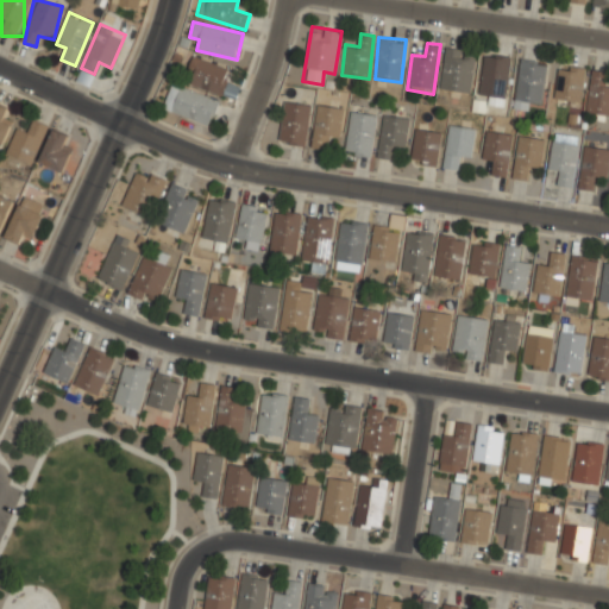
[(470,93),(475,57),(471,57),(472,50),(445,45),(439,88),(470,93)]
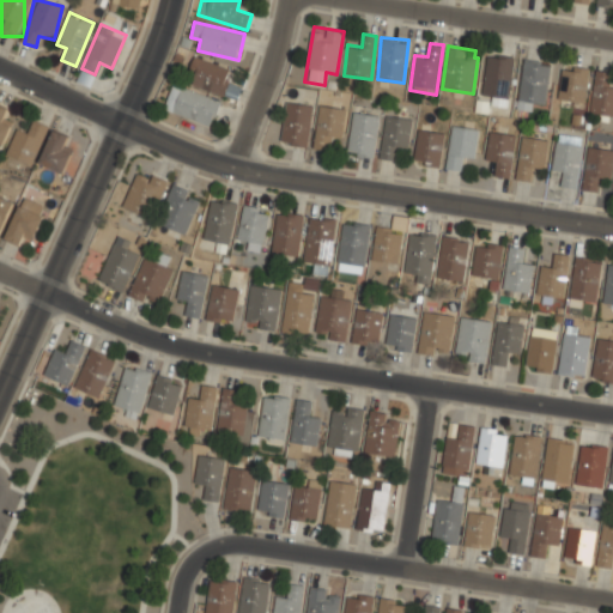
[(514,56),(486,53),(481,101),(509,103),(514,56)]
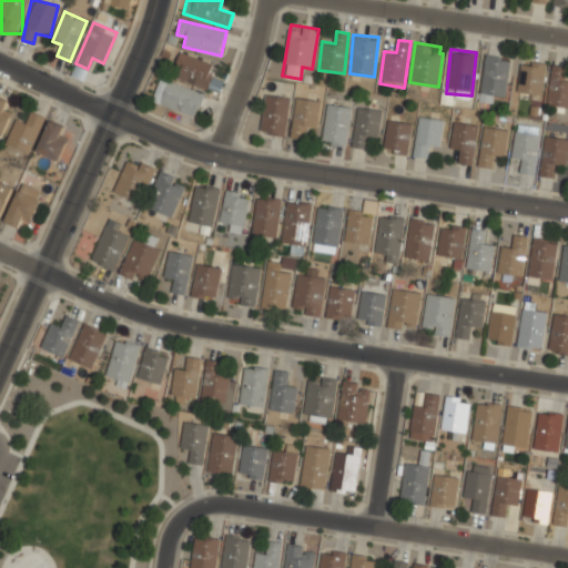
[(223,80),(212,77),(215,64),(179,52),(171,77),(219,92),(223,80)]
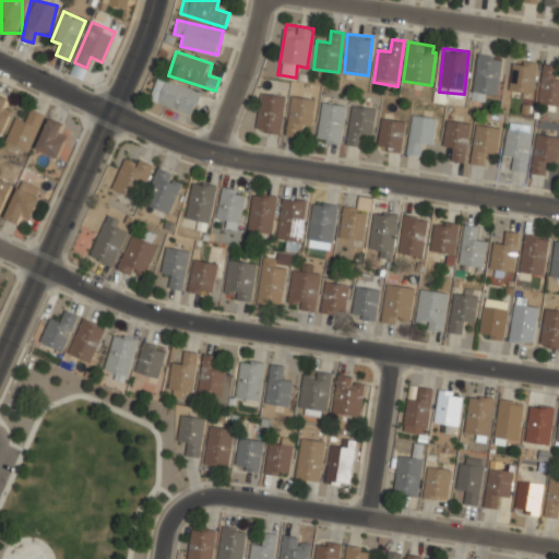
[(485,100),(486,94),(497,95),(502,57),(478,54),(472,99),(485,100)]
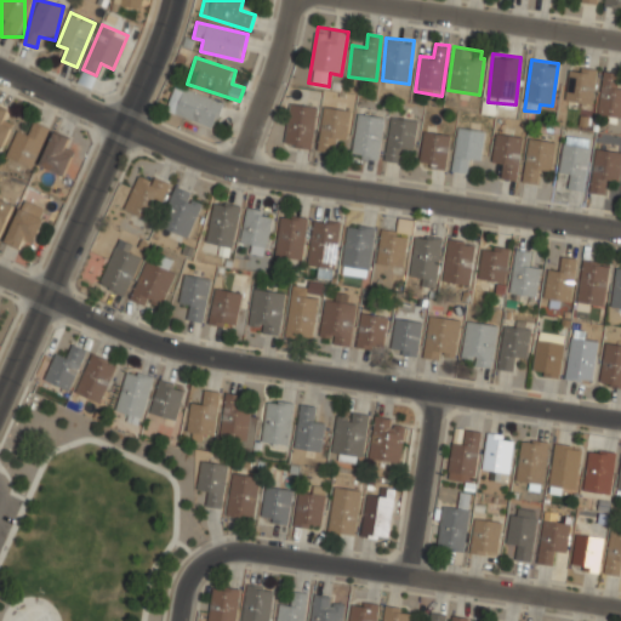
[(563,100),(590,106),(598,73),(571,66),(563,100)]
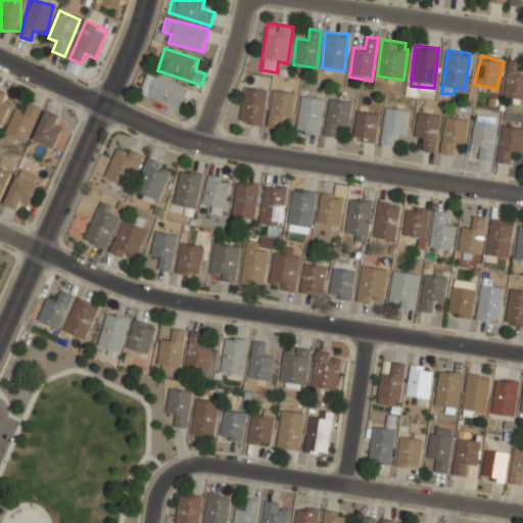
[(519,59),(507,59),(505,98),(522,98),(522,72),(518,72),(519,59)]
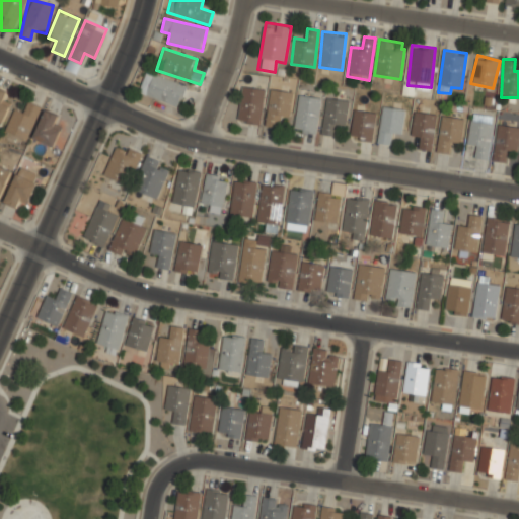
[(178,108),(187,87),(154,74),(146,95),(178,108)]
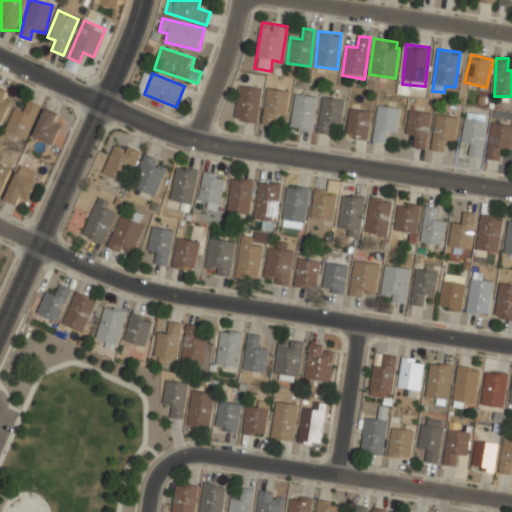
[(236,120),(259,121),(259,86),(237,85),(236,120)]
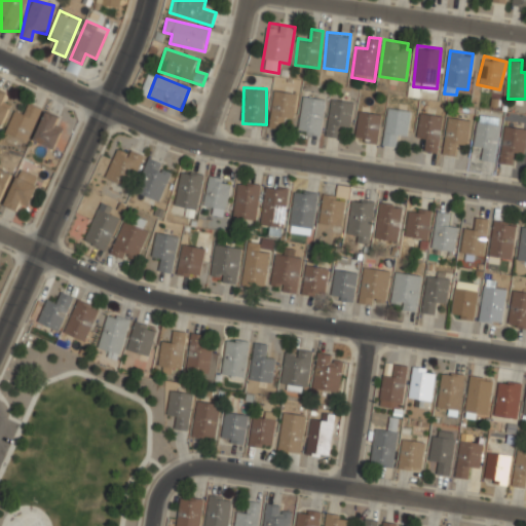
[(296,92),(273,89),(268,127),(278,128),(280,118),(293,119),(296,92)]
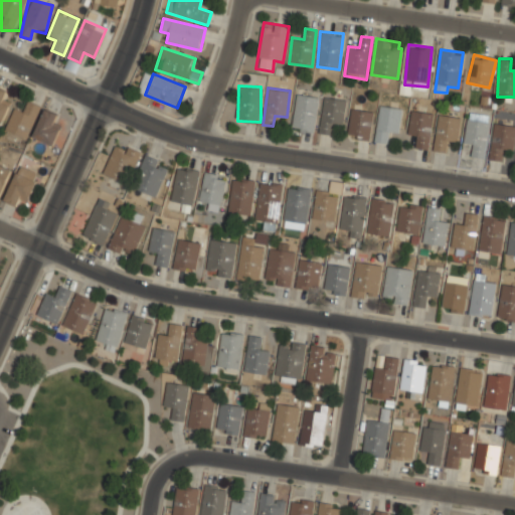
[(7,93),(0,89),(0,124),(2,125),(12,103),(4,99),(7,93)]
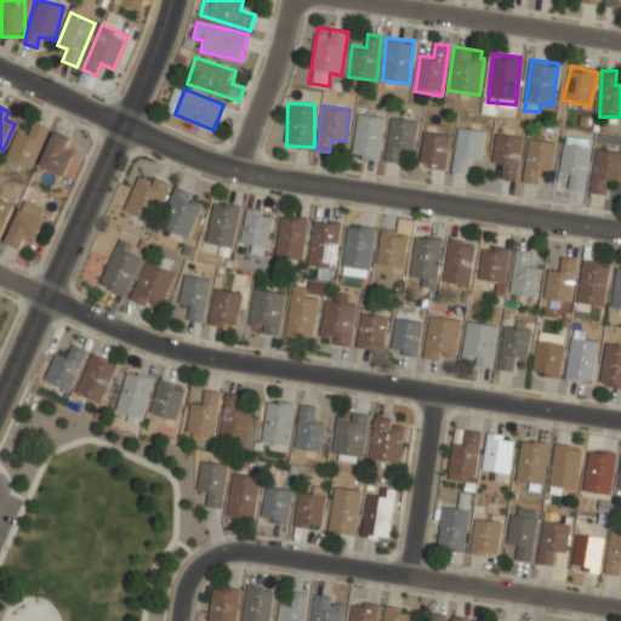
[(352,155),(377,159),(385,117),(358,112),(352,155)]
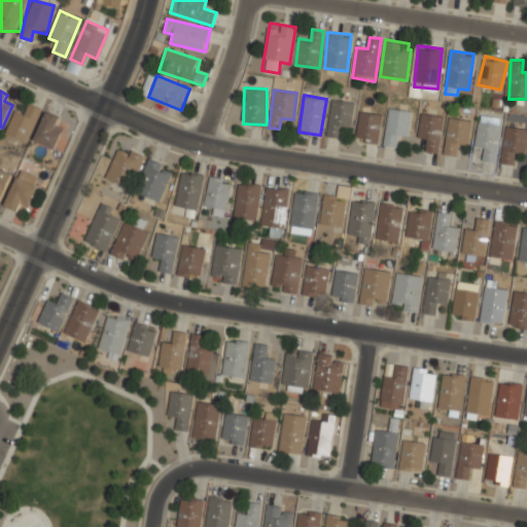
[(351,128),(354,102),(331,98),(326,136),(337,137),(339,126),(351,128)]
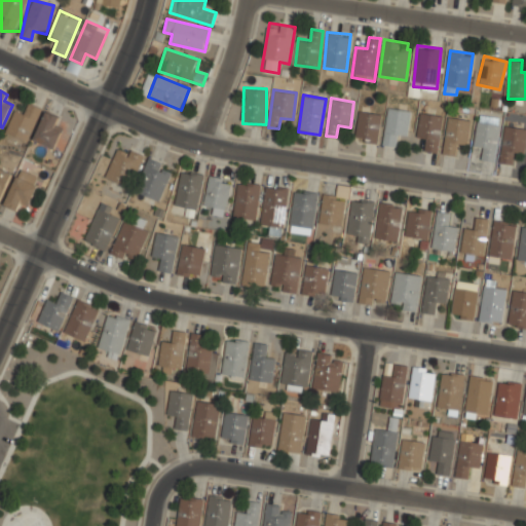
[(24,113),(15,110),(5,132),(27,141),(41,109),(29,103),(24,113)]
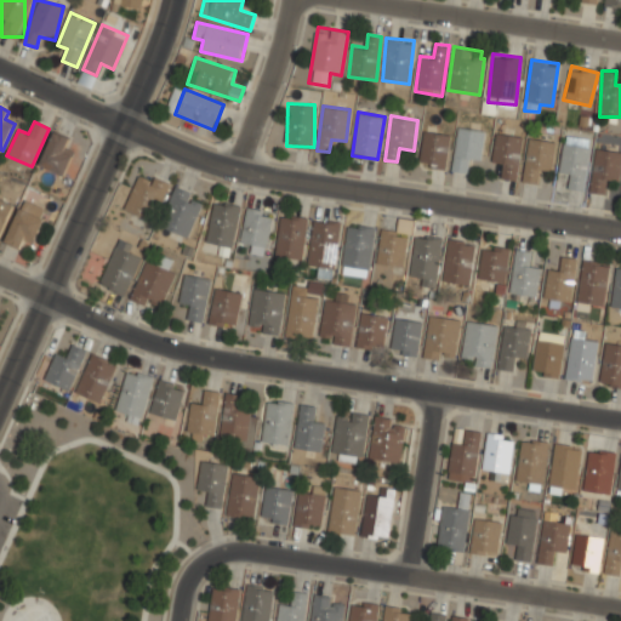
[(479,161),(484,130),(459,126),(451,170),(463,172),(466,160),(479,161)]
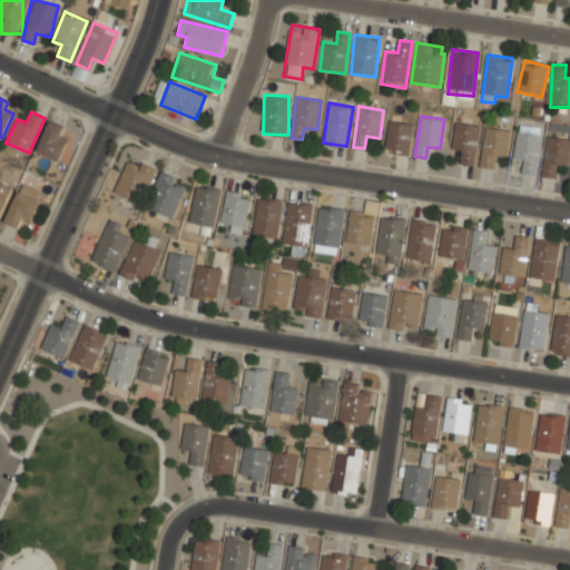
[(384,151),(409,155),(413,123),(389,119),(384,151)]
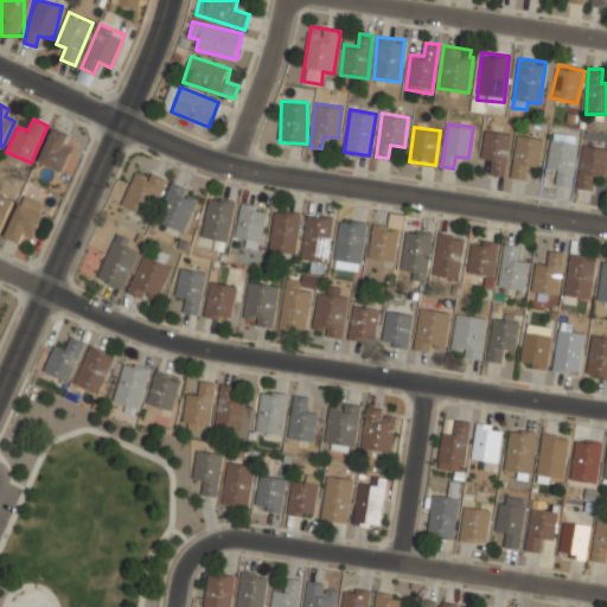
[(63,142),(68,136),(57,129),(37,157),(59,172),(75,151),(63,142)]
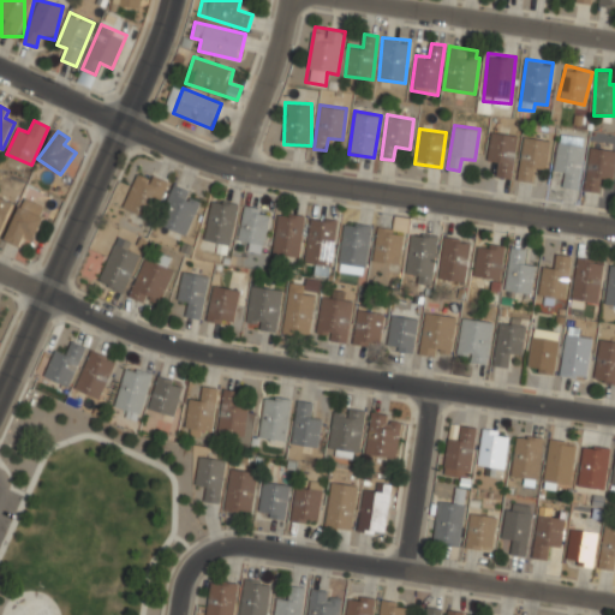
[(512,178),(517,135),(490,131),(488,161),(500,162),(499,175),(512,178)]
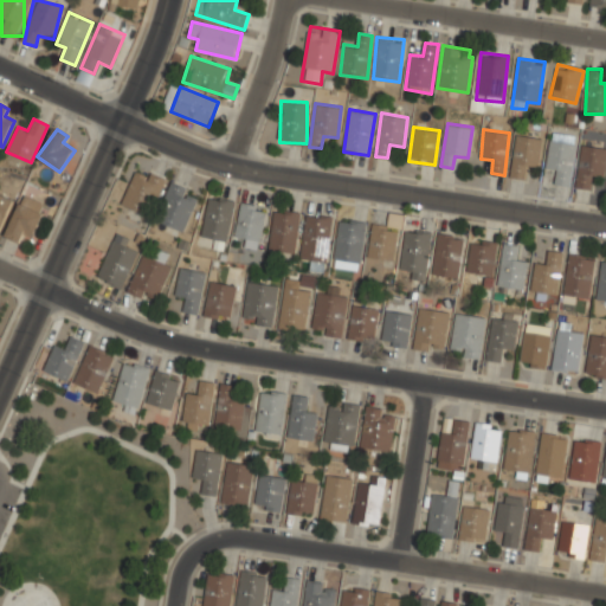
[(523,166),(539,168),(542,137),(515,134),(510,176),(522,178),(523,166)]
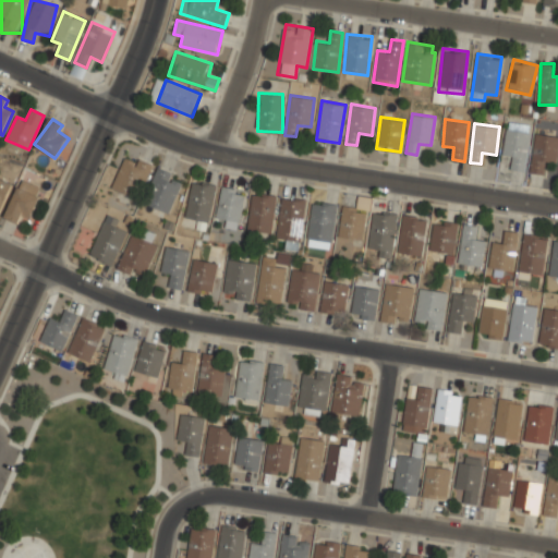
[(513,157),(512,170),(524,172),(531,131),(506,128),(501,156),(513,157)]
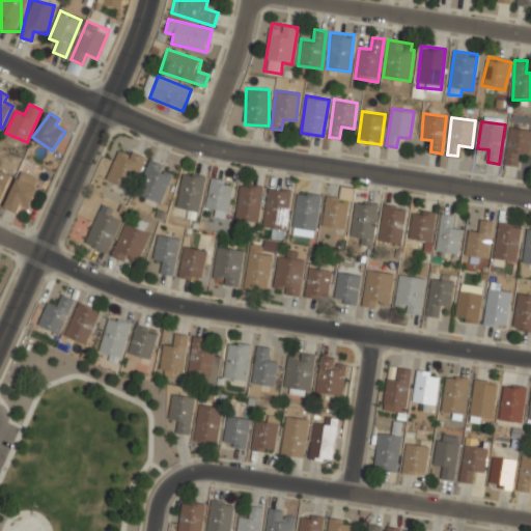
[(504,163),(515,165),(516,154),(528,156),(530,135),(530,128),(510,126),(504,163)]
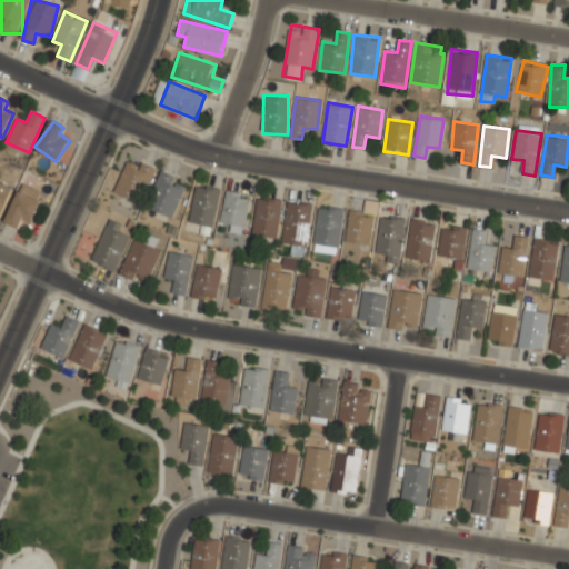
[(139,203),(155,171),(129,159),(113,192),(139,203)]
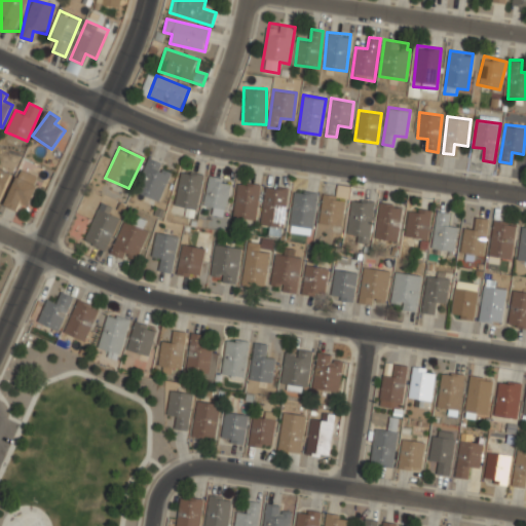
[(135,191),(157,202),(174,172),(151,159),(135,191)]
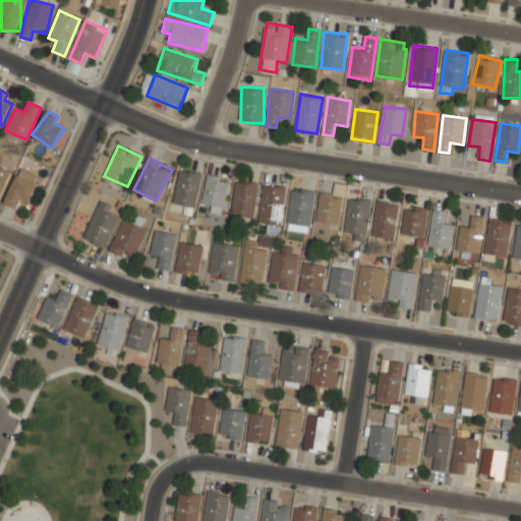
[(0,198),(12,171),(0,165),(0,198)]
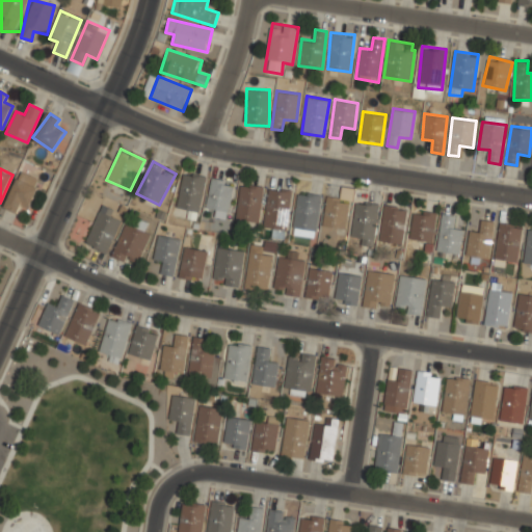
[(23,205),(29,208),(41,180),(20,170),(4,207),(19,213),(23,205)]
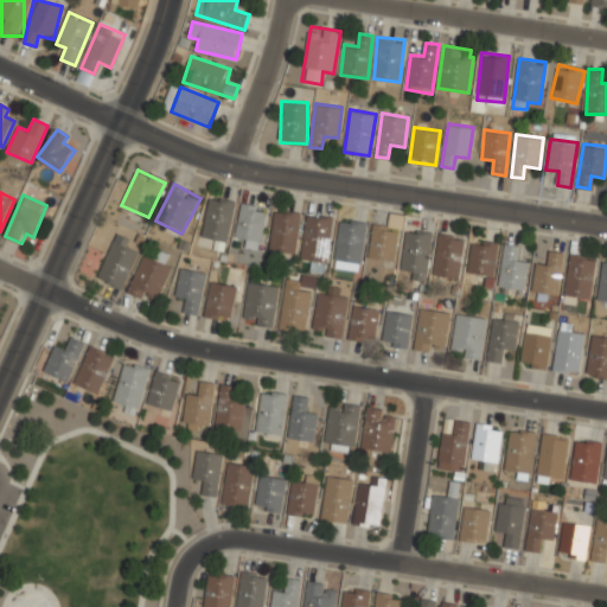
[(200,237),(227,243),(235,203),(210,197),(200,237)]
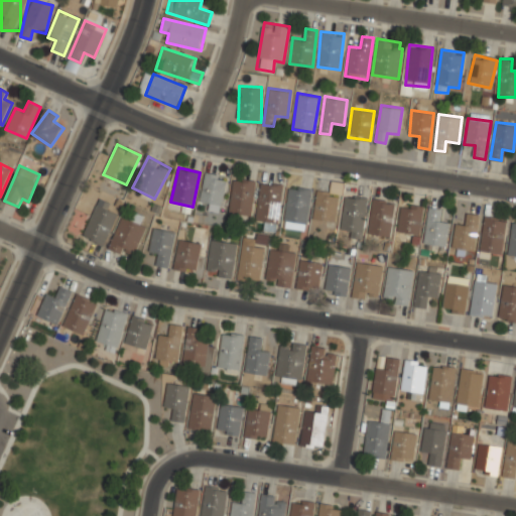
[(208,210),(219,213),(229,178),(207,172),(199,199),(210,202),(208,210)]
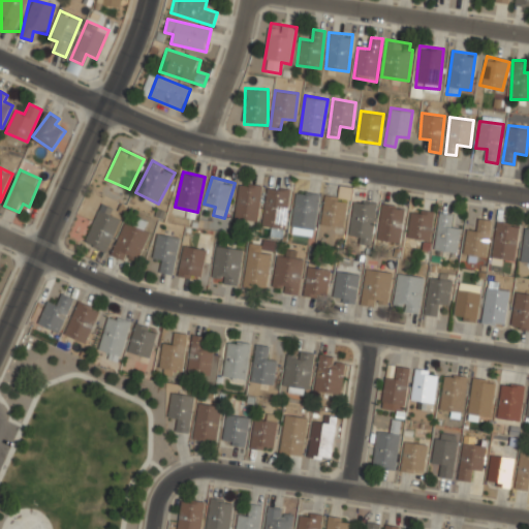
[(234,217),(256,222),(263,186),(240,182),(234,217)]
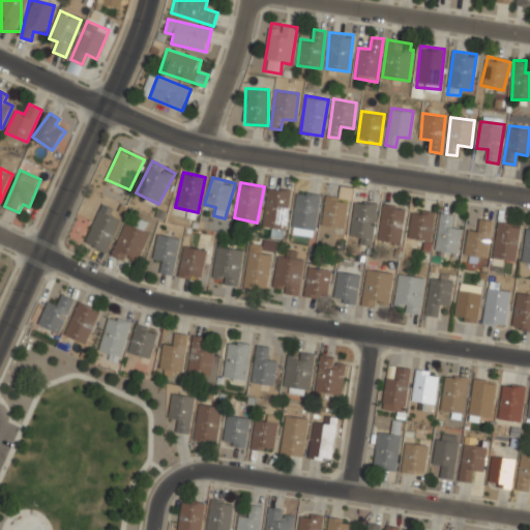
[(263,226),(285,230),(291,190),(268,186),(263,226)]
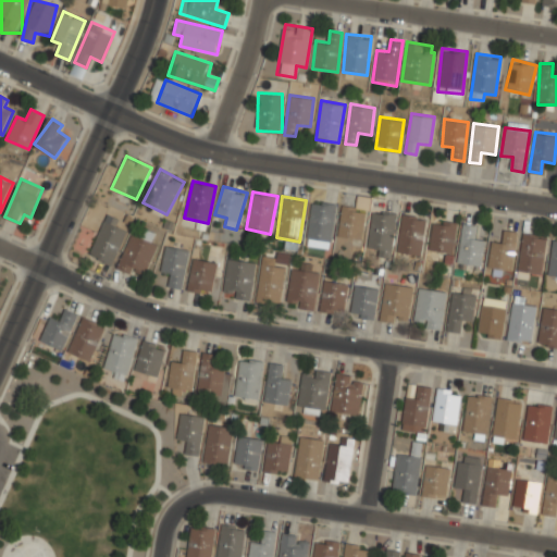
[(336,203),(312,200),(306,245),(330,248),(336,203)]
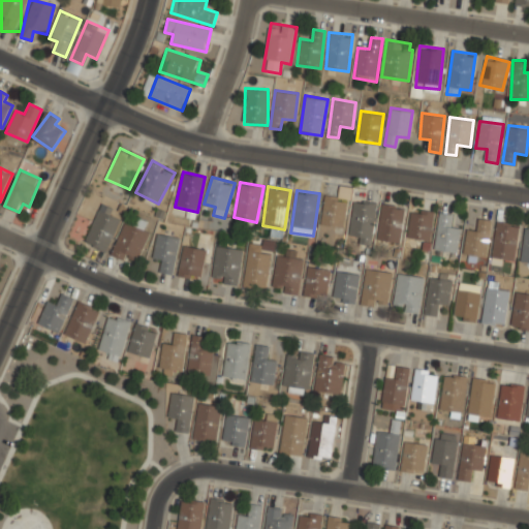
[(347,199),(325,195),(320,223),(342,228),(347,199)]
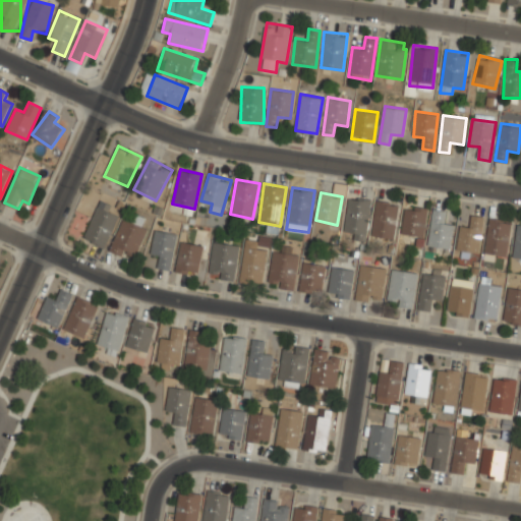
[(365,241),(370,199),(349,196),(344,231),(354,233),(353,239),(365,241)]
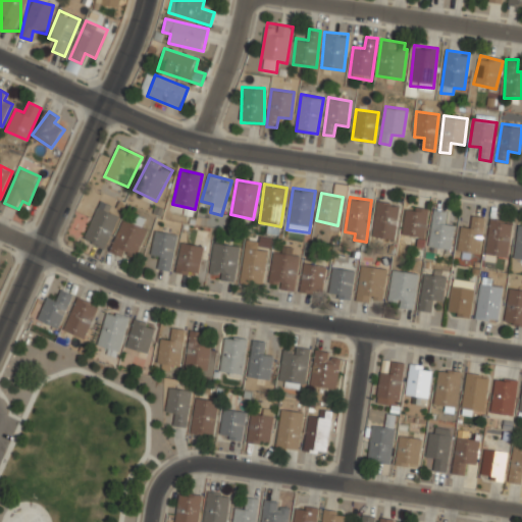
[(399,204),(377,201),(372,236),(395,239),(399,204)]
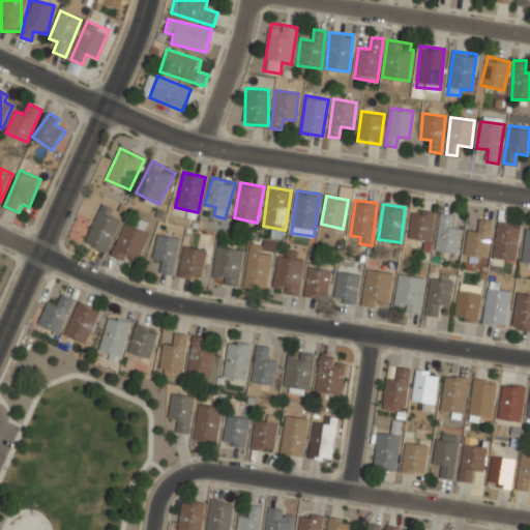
[(111,210),(99,205),(86,244),(108,252),(119,218),(110,214),(111,210)]
